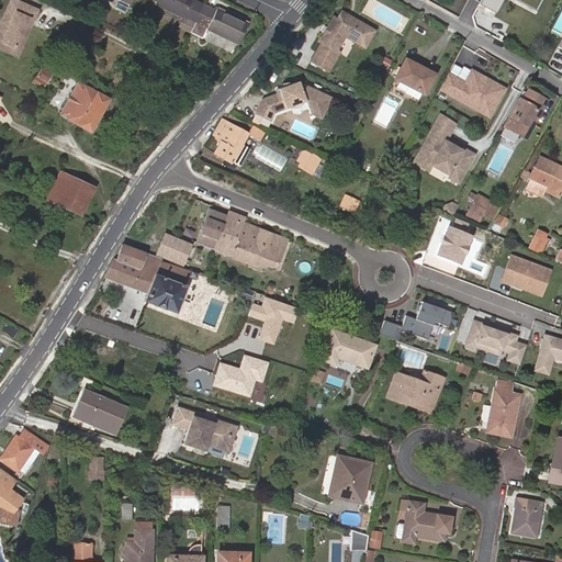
[(37,11),(13,0),(10,0),(0,24),(0,48),(17,57),(37,11)]
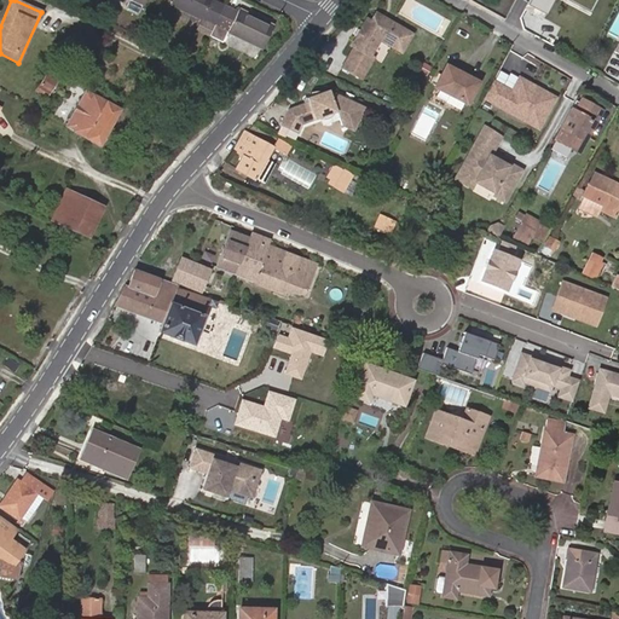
[(215,25),(224,6),(212,0),(173,0),(171,5),(215,25)]
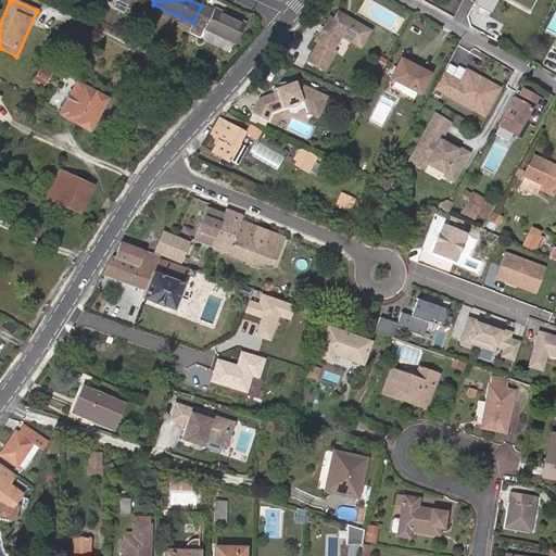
[(500,0),(478,0),(476,3),(493,13),(500,0)]
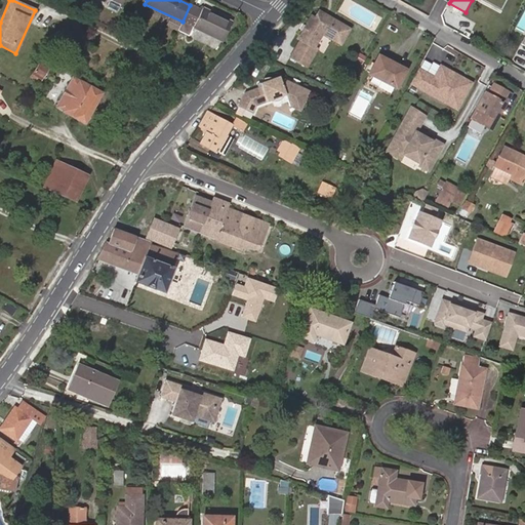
[(183,22),(177,31),(189,36),(193,28),(223,42),(232,23),(202,8),(201,10),(190,5),(183,22)]
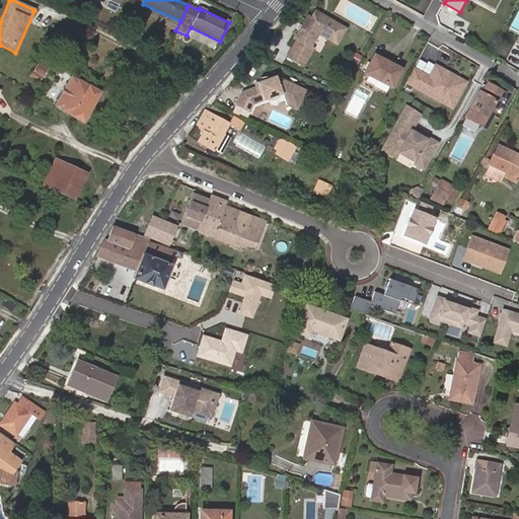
[(307,17),(295,39),(287,57),(303,66),(313,49),(310,47),(317,33),(338,46),(346,29),(326,17),(315,11),(311,19),(307,17)]
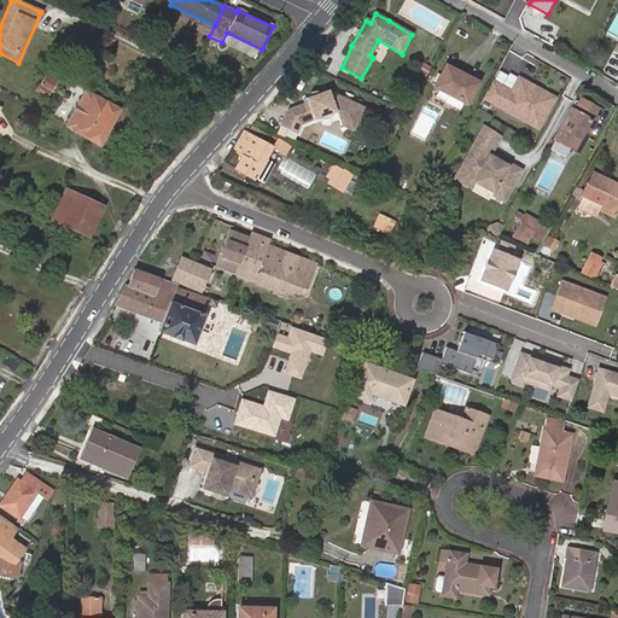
[(617,76),(617,54),(614,53),(606,71),(617,76)]
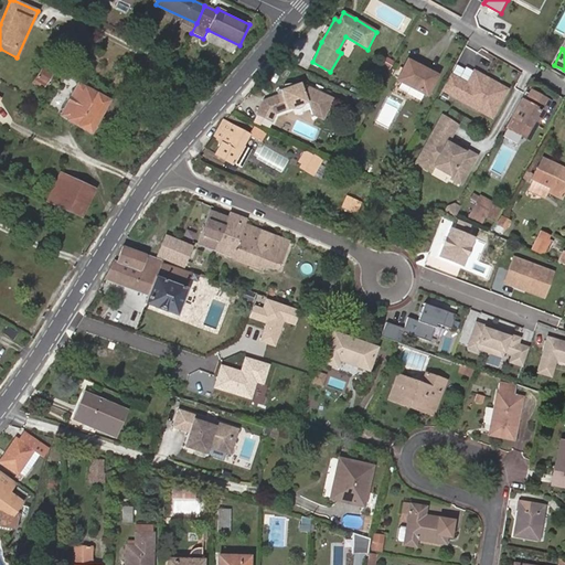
[(407,61),(397,80),(426,94),(436,76),(407,61)]
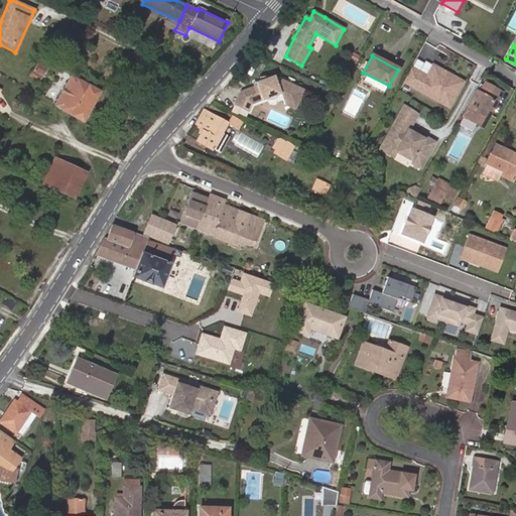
[(38,82),(46,69),(38,63),(30,77),(38,82)]
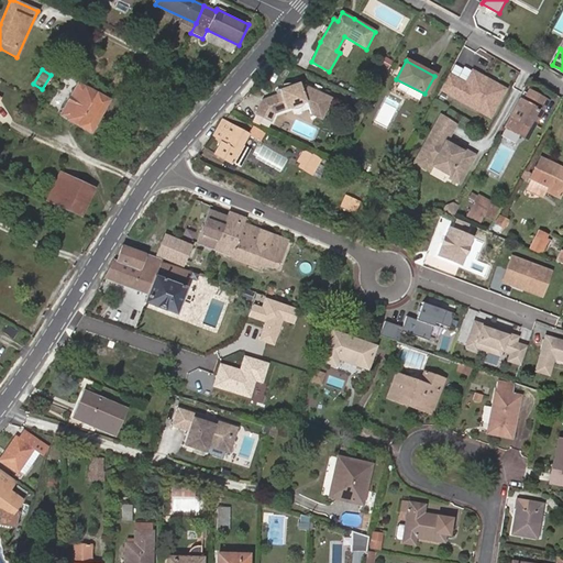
[(479,81),(482,77),(473,72),(470,76),(479,81)]
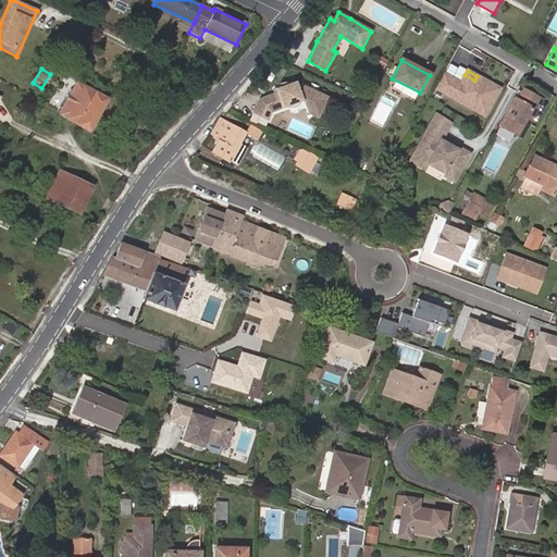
[(444,93),(452,78),(443,74),(435,88),(444,93)]
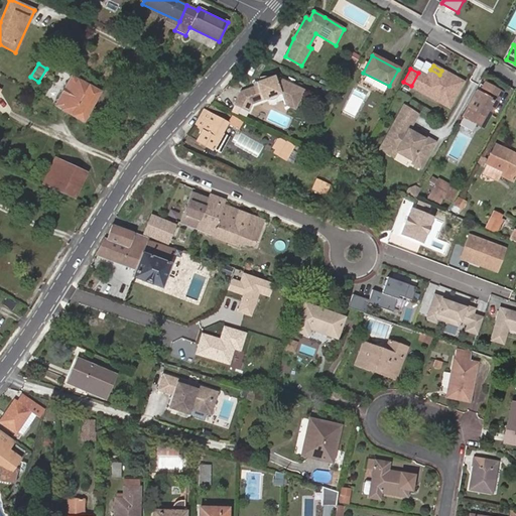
[(463,82),(441,71),(439,75),(430,70),(426,78),(419,91),(428,96),(432,89),(442,94),(438,101),(448,107),(463,82)]
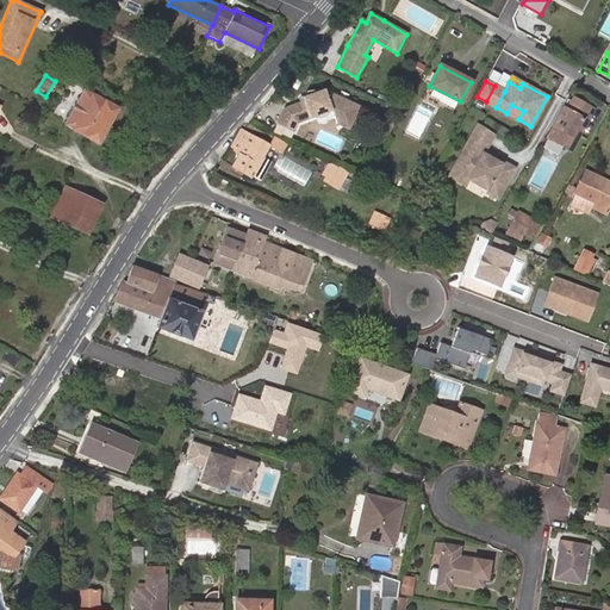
[(496,107),(504,92),(495,86),(486,101),(496,107)]
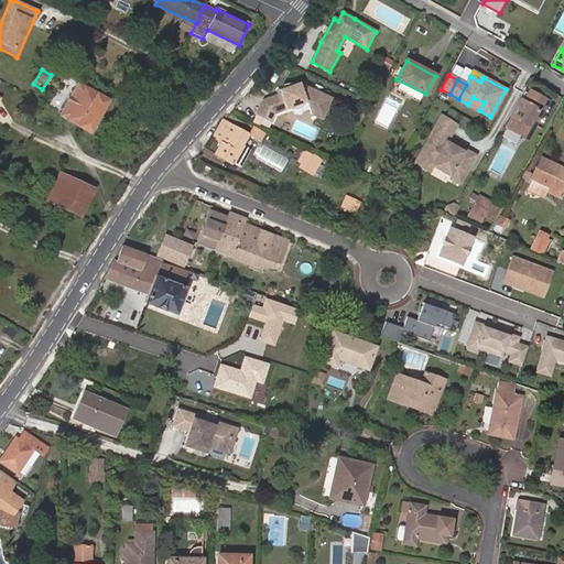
[(284,88),(280,90),(282,94),(279,95),(272,97),(274,102),(271,104),(263,99),(257,115),(271,122),(274,112),(281,111),(281,110),(303,102),(307,101),(312,114),(323,119),(332,100),(322,96),(323,93),(306,85),(302,87),(300,83),(295,84),(284,88)]
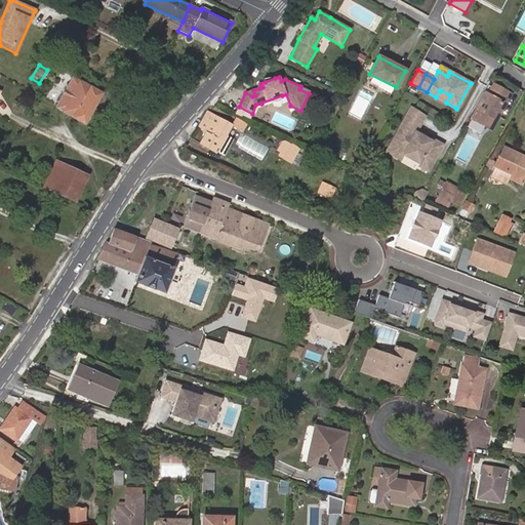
[(56,109),(63,112),(79,81),(73,78),(56,109)]
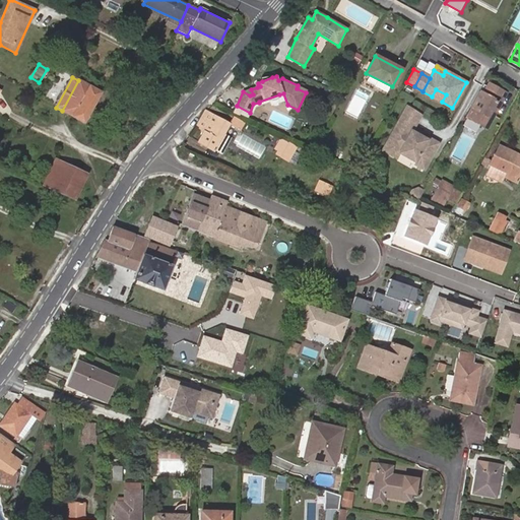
[(78,80),(62,111),(84,123),(101,92),(78,80)]
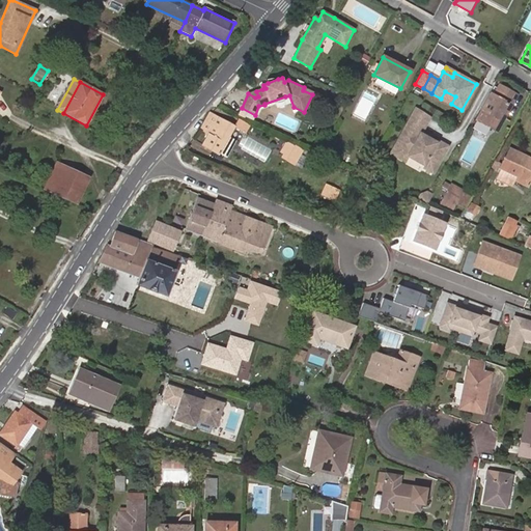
[(493,96),(488,94),(474,120),(496,132),(506,115),(499,111),(510,91),(499,85),(493,96)]
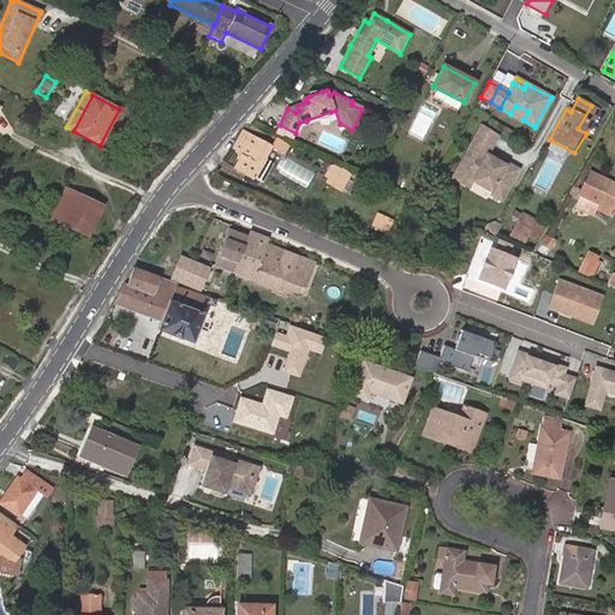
[(523,120),(527,112),(515,106),(511,114),(523,120)]
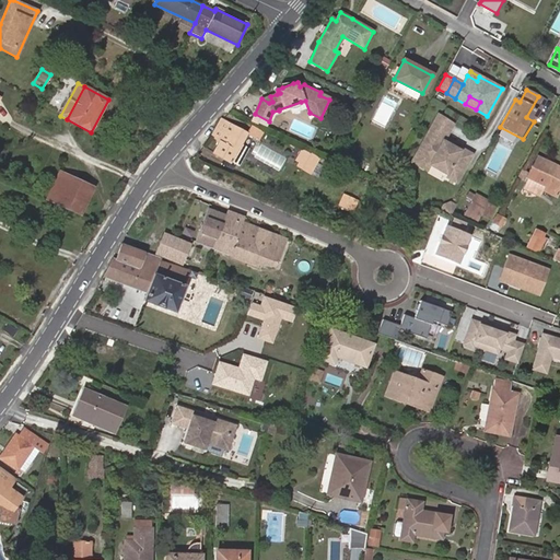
[(545,101),(538,96),(526,117),(534,121),(545,101)]
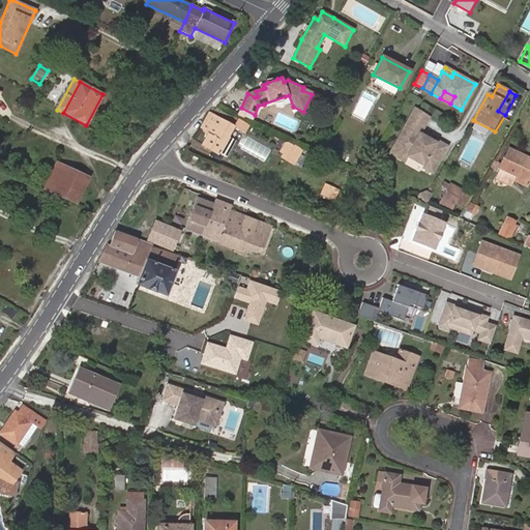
[(424,137),(419,134),(429,117),(414,108),(405,125),(393,146),(398,147),(404,146),(407,155),(410,154),(421,162),(422,165),(423,168),(432,172),(446,146),(438,142),(435,143),(430,140),(429,141),(424,138),(423,137),(424,137)]
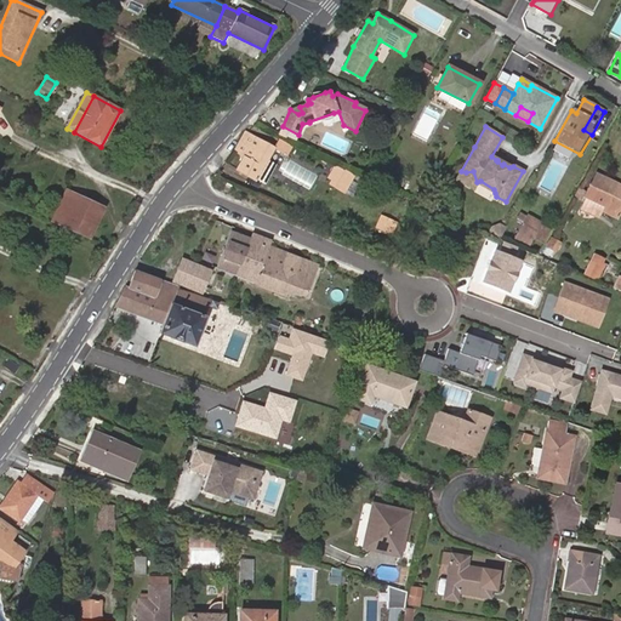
[(245,134),(234,152),(244,157),(237,171),(255,180),(273,149),(245,134)]
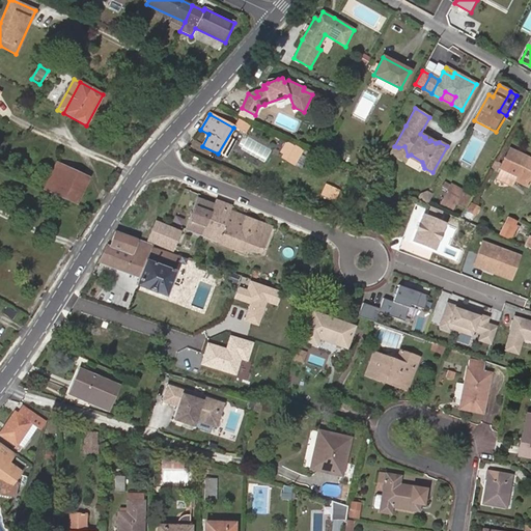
[(248,124),(238,118),(233,127),(244,132),(248,124)]
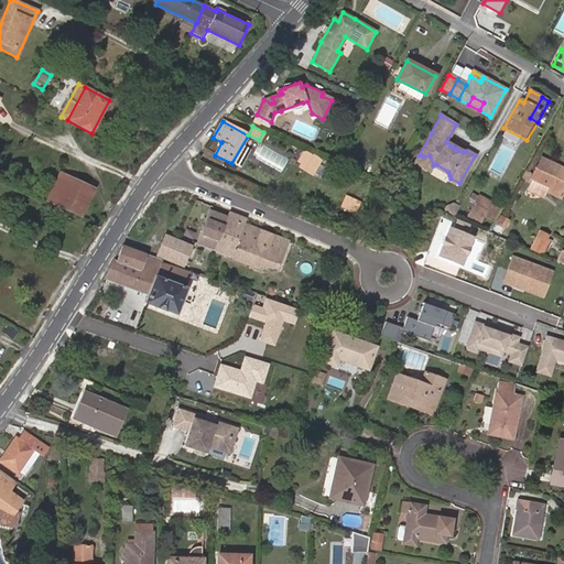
[(299,167),(304,171),(314,154),(312,154),(304,151),(297,162),(301,163),(299,167)]
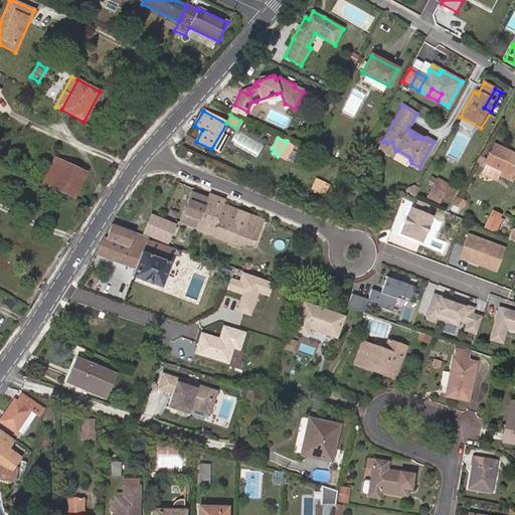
[(287,141),(278,156),(285,160),(294,145),(287,141)]
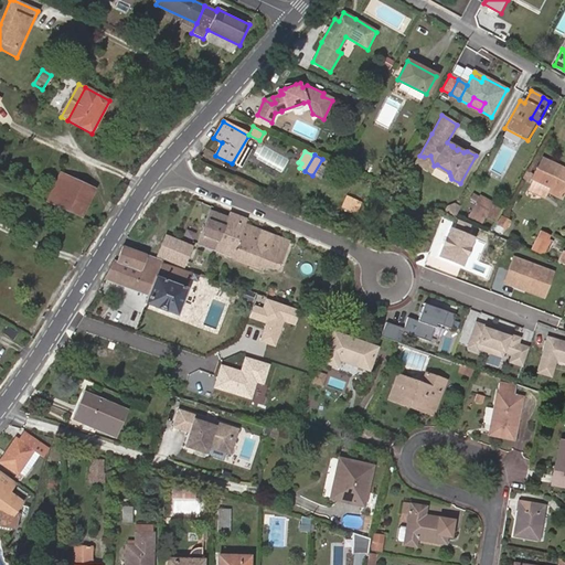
[(434,166),(430,156),(424,157),(419,156),(416,162),(419,164),(424,167),(430,171),(434,166)]
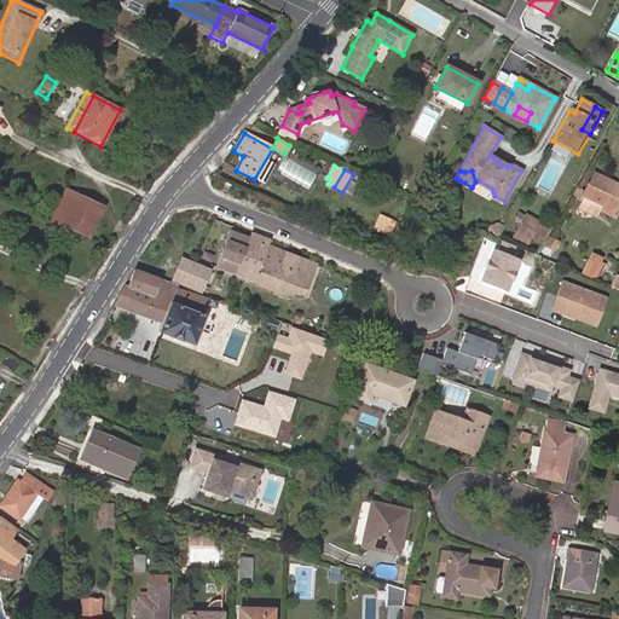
[(618,184),(594,172),(583,196),(584,197),(578,208),(597,218),(601,209),(617,217),(618,210),(618,184)]
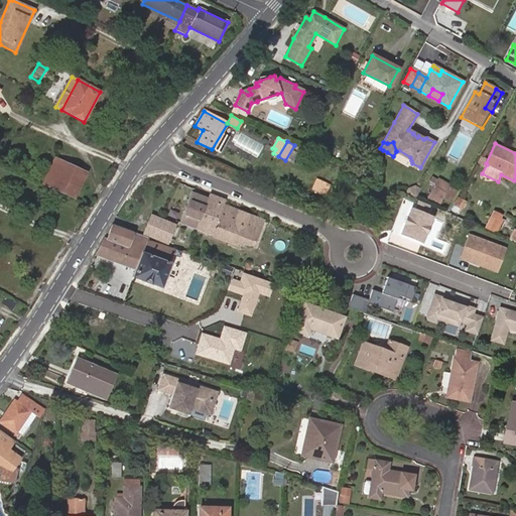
[(410,157),(399,150),(396,151),(411,160),(410,157)]
